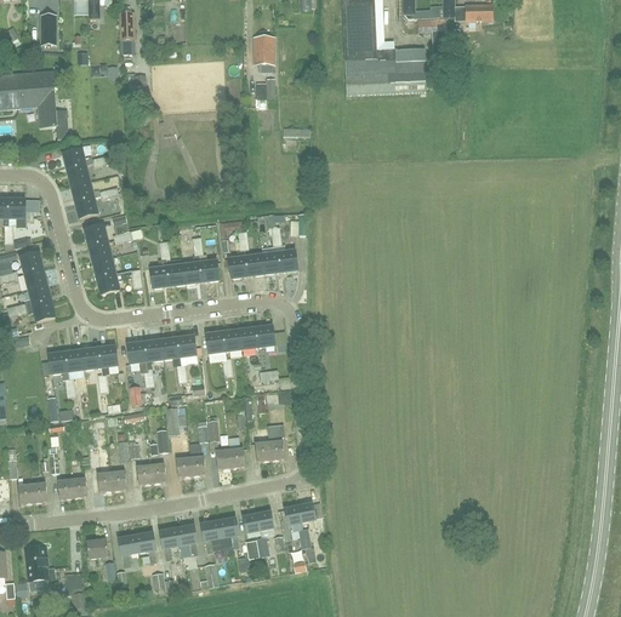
[(90,18),(100,18),(98,0),(90,0),(90,18)]
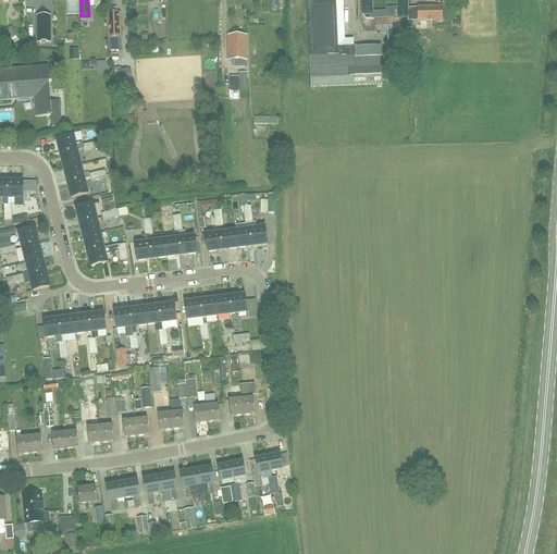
[(280,9),(279,0),(269,0),(270,9),(280,9)]
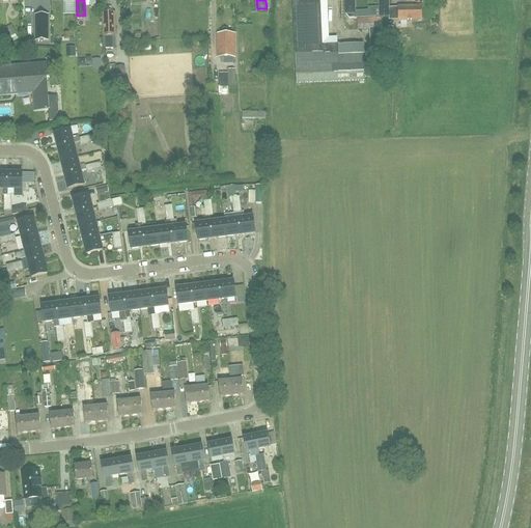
[(292,0),(297,80),(364,78),(363,51),(364,51),(363,42),(339,43),(339,42),(322,42),(320,8),(325,8),(324,0),(292,0)]
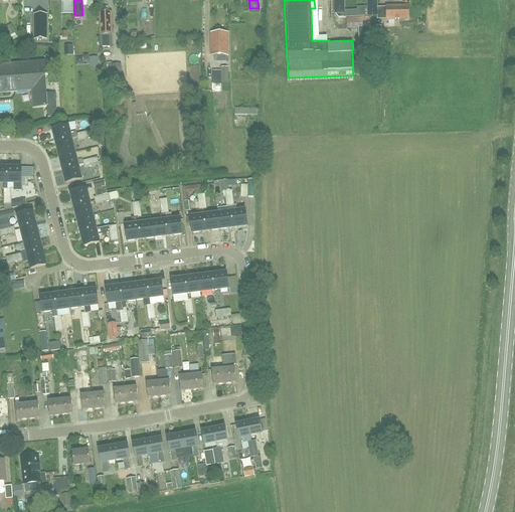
[(335,0),(336,10),(335,11),(338,15),(344,15),(343,10),(344,10),(343,0),(335,0)]
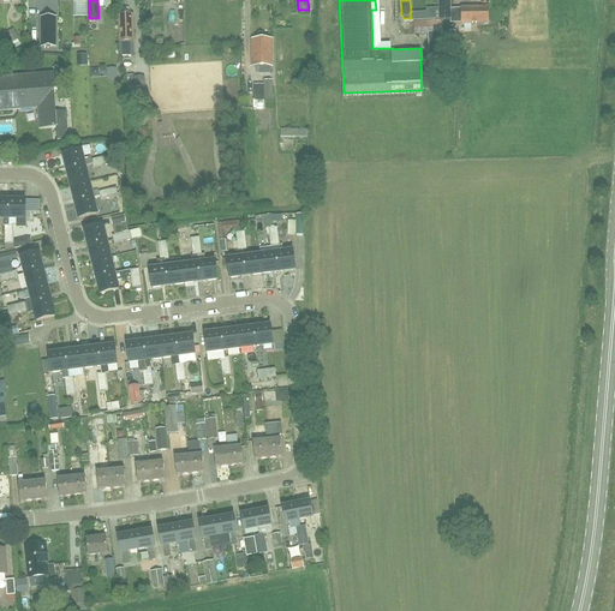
[(439,0),(441,16),(451,15),(449,0),(439,0)]
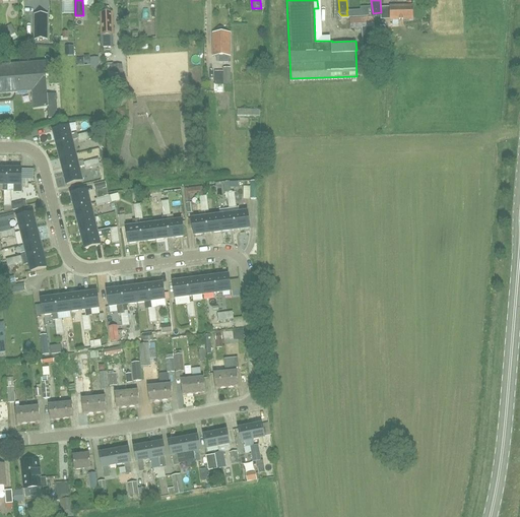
[(412,4),(390,4),(390,17),(412,16),(412,4)]
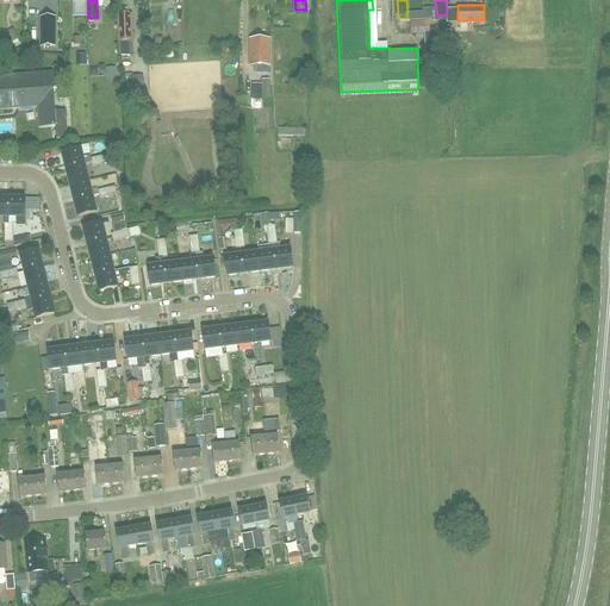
[(131,51),(131,38),(132,38),(131,12),(118,12),(119,38),(118,38),(119,51),(131,51)]
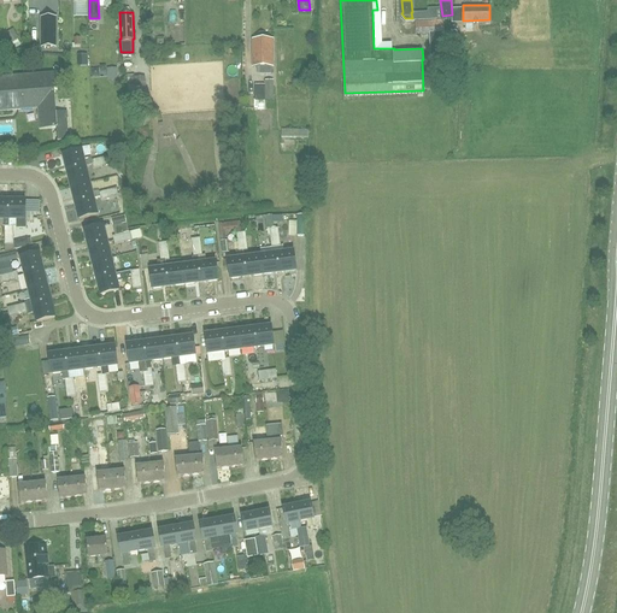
[(56,29),(41,29),(41,43),(56,43),(56,29)]
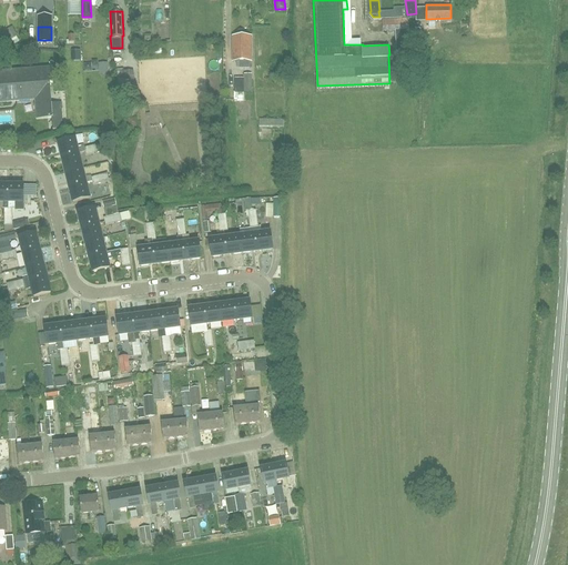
[(252,59),(252,33),(232,33),(232,58),(252,59)]
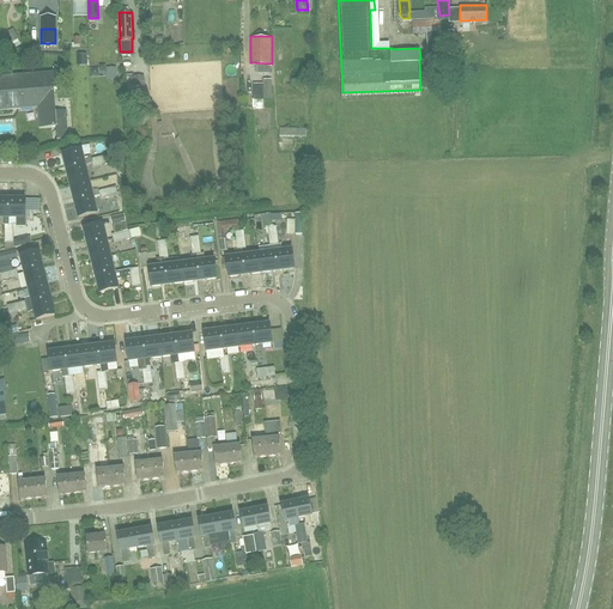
[(56,125),(56,132),(58,136),(68,135),(67,131),(66,113),(66,108),(55,108),(54,86),(58,86),(56,69),(0,73),(0,107),(34,105),(34,102),(38,102),(40,126),(56,125)]
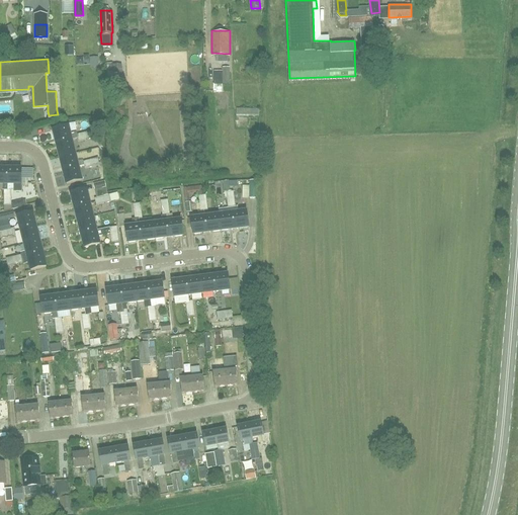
[(112,61),(105,61),(105,63),(106,75),(113,75),(112,62),(112,61)]
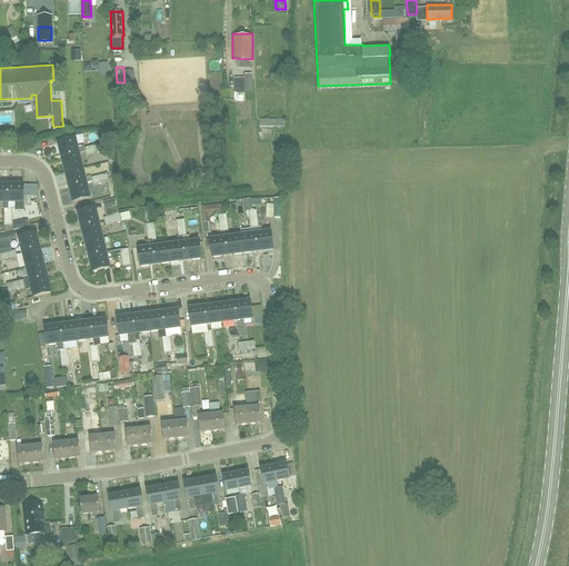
[(238,89),(245,89),(252,90),(252,72),(245,71),(245,76),(235,76),(235,81),(238,81),(238,89)]
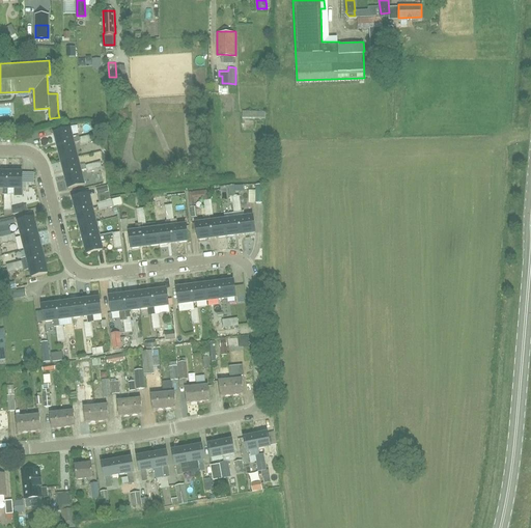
[(70,127),(54,131),(58,145),(74,141),(79,139),(94,136),(93,132),(78,136),(78,133),(72,135),(70,127)]
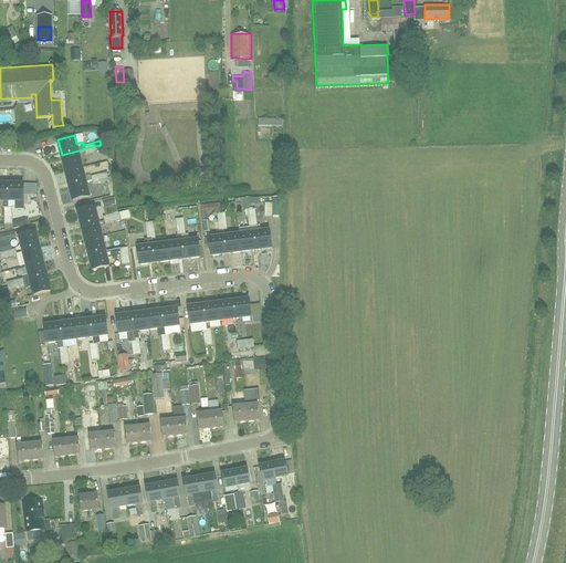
[(79,150),(62,155),(65,169),(82,165),(79,150)]
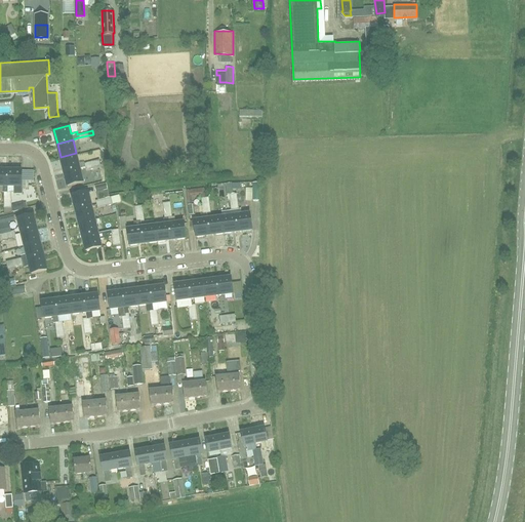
[(76,153),(61,157),(64,170),(79,166),(79,167),(85,165),(101,161),(99,158),(84,161),(78,162),(76,153)]
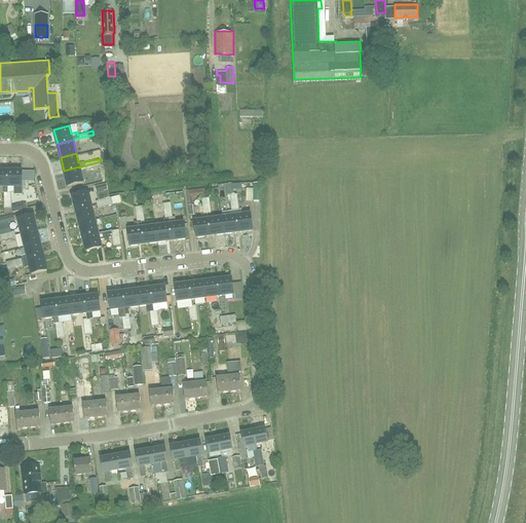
[(79,166),(64,171),(68,185),(83,181),(79,167),(79,166)]
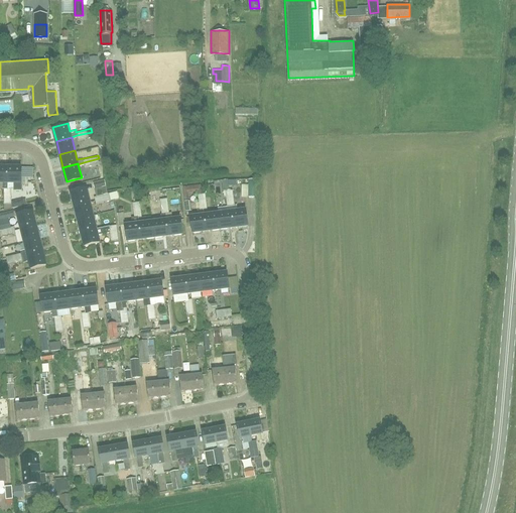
[(21,175),(21,167),(21,165),(7,165),(7,180),(7,186),(4,186),(4,195),(11,195),(11,186),(14,186),(13,180),(21,180),(21,175)]
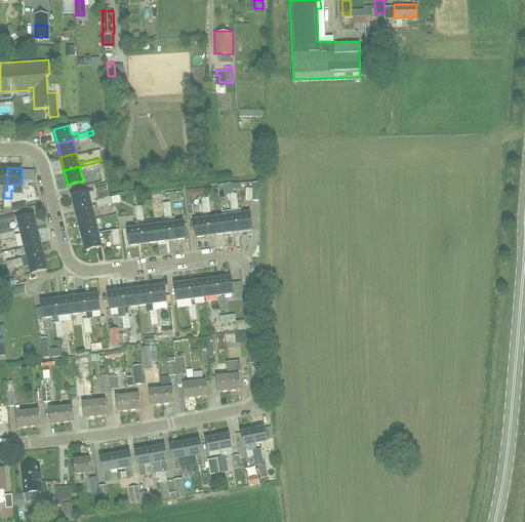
[(108,188),(106,181),(94,184),(96,191),(108,188)]
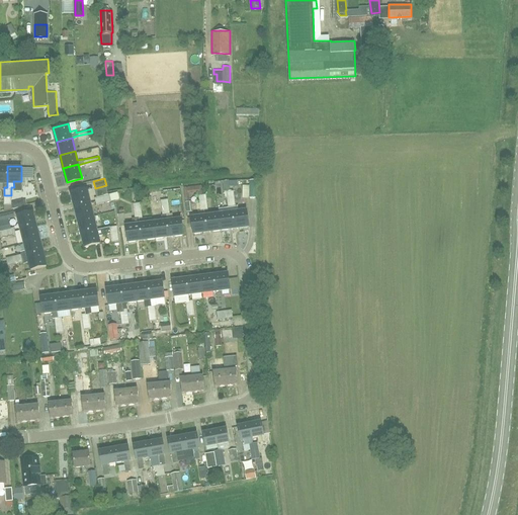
[(201,184),(184,186),(184,192),(186,204),(186,210),(190,210),(189,191),(198,190),(198,193),(199,201),(197,201),(198,215),(191,216),(193,232),(207,230),(205,215),(204,208),(202,193),(201,184)]
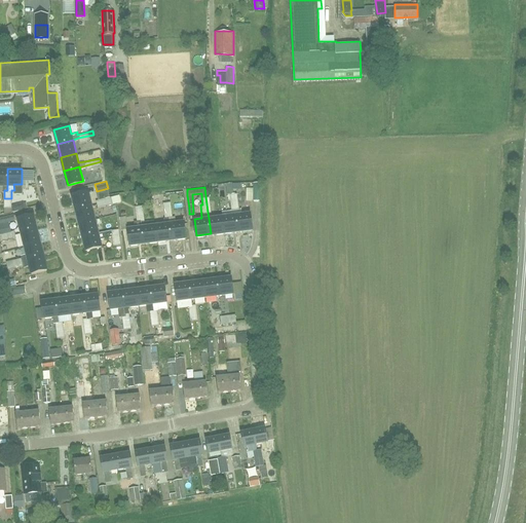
[(72,194),(75,208),(90,204),(87,190),(72,194)]
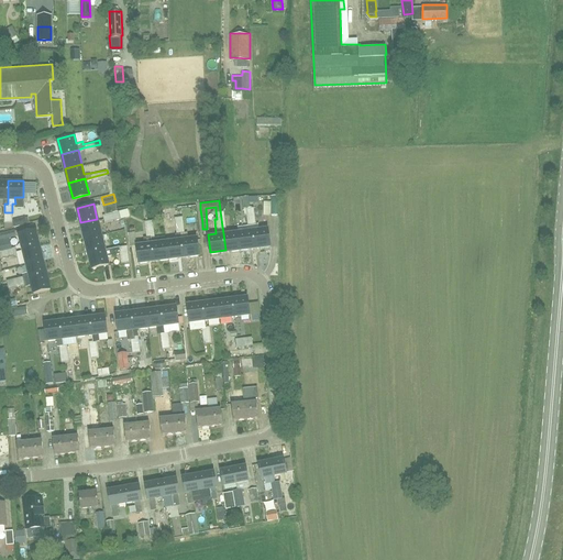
[(181,238),(184,255),(199,253),(197,237),(188,238),(188,231),(185,231),(183,215),(181,206),(177,207),(178,211),(178,215),(180,231),(181,238)]
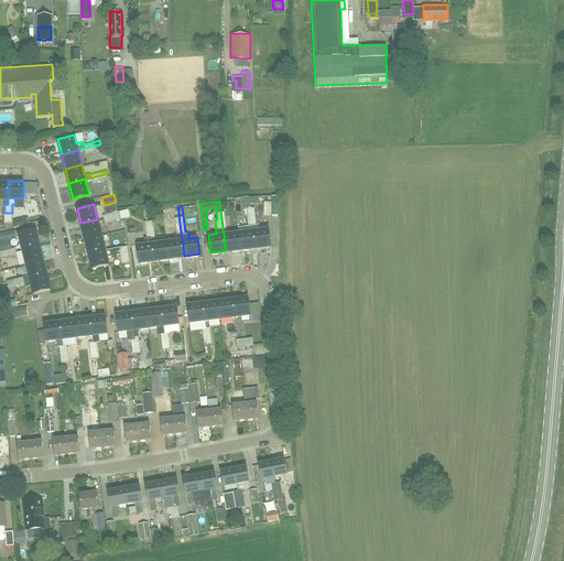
[(250,206),(246,206),(247,215),(256,214),(255,206),(250,206)]
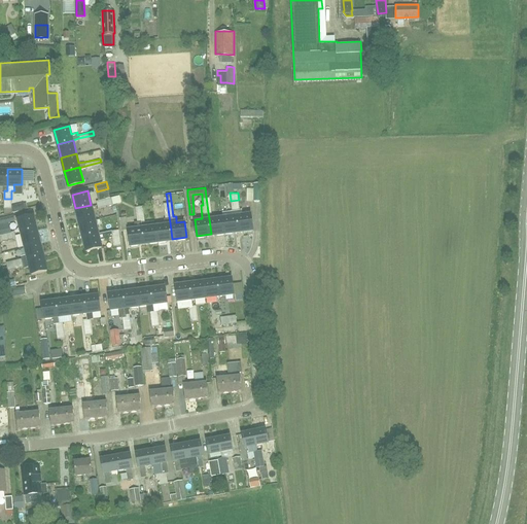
[(97,203),(120,198),(119,194),(96,200),(97,203)]
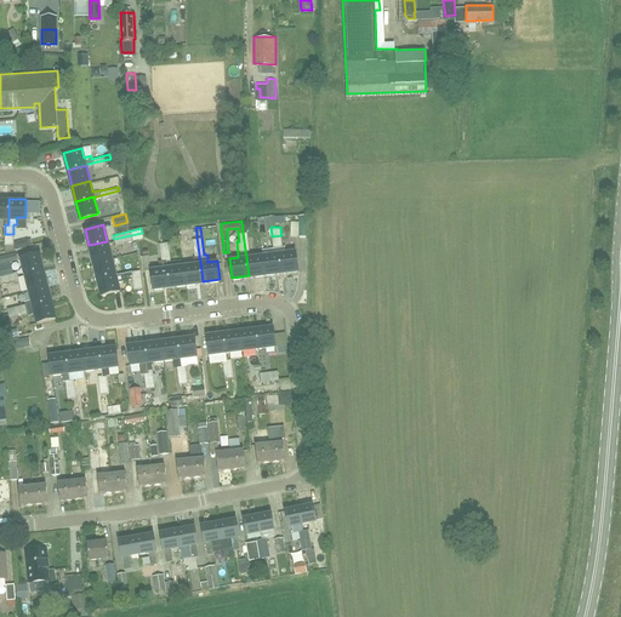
[(142,233),(114,239),(115,244),(143,236),(142,233)]
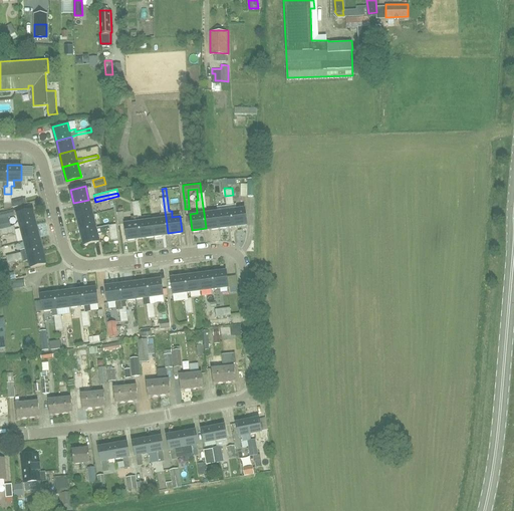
[(233,195),(225,196),(226,203),(230,203),(234,202),(233,195)]
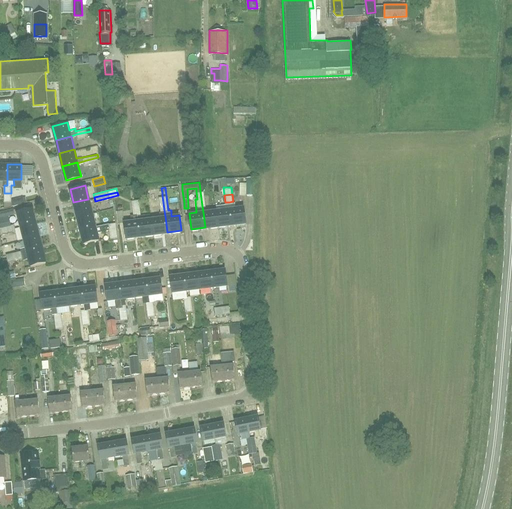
[(73,202),(77,216),(92,212),(88,199),(73,202)]
